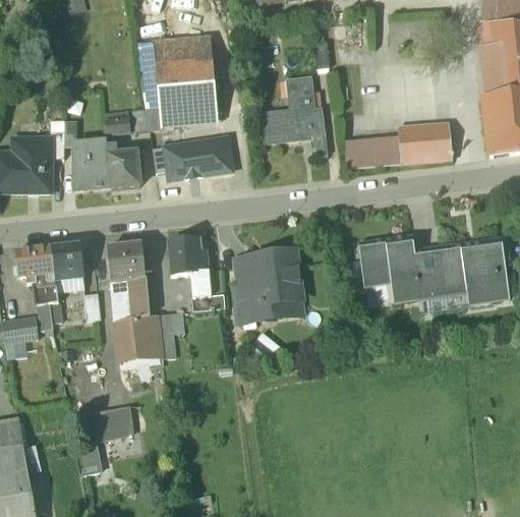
[(477,0),(479,46),(499,44),(496,0),(477,0)]
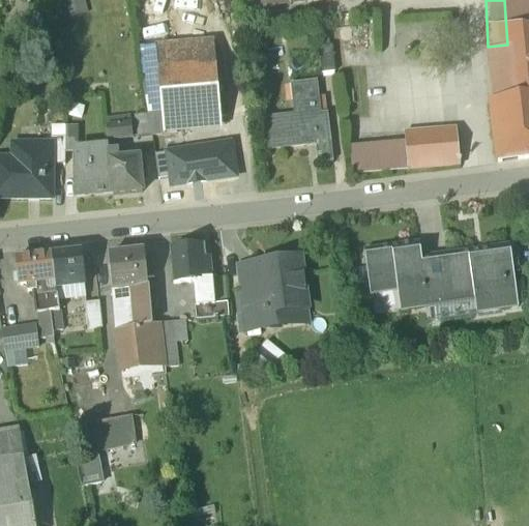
[(504,0),(507,45),(513,93),(491,96),(498,157),(521,154),(518,124),(528,122),(528,0),(504,0)]
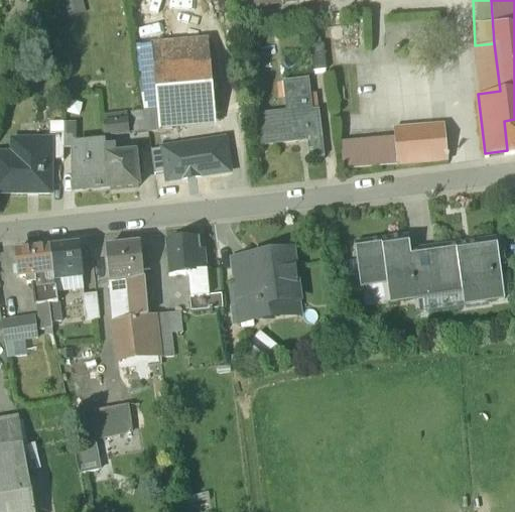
[(208,39),(151,44),(157,106),(158,117),(170,116),(215,112),(208,39)]
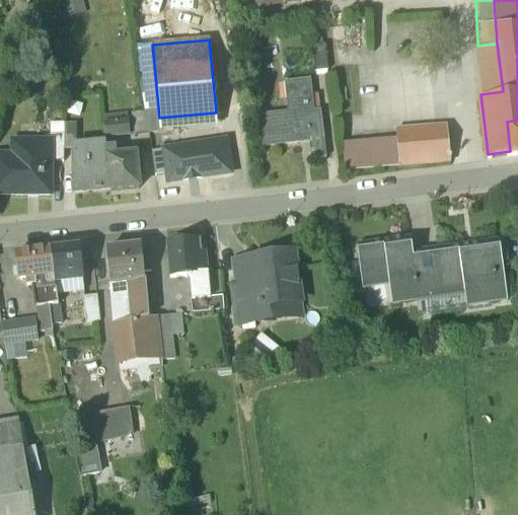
[(325,43),(312,44),(315,68),(328,67),(325,43)]
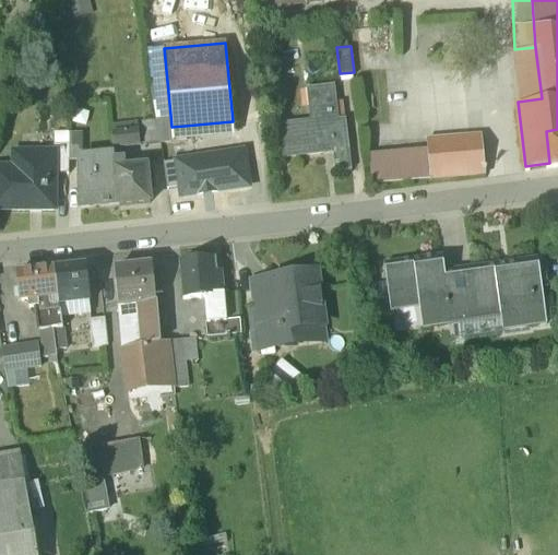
[(335,82),(307,85),(310,119),(276,124),(280,154),(333,148),(335,168),(352,166),(346,115),(339,116),(335,82)]
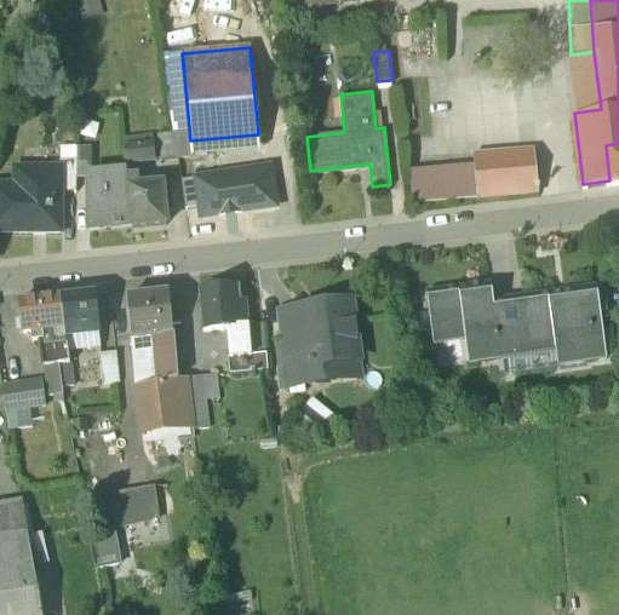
[(189,127),(173,131),(177,156),(206,154),(205,139),(190,141),(189,127)]
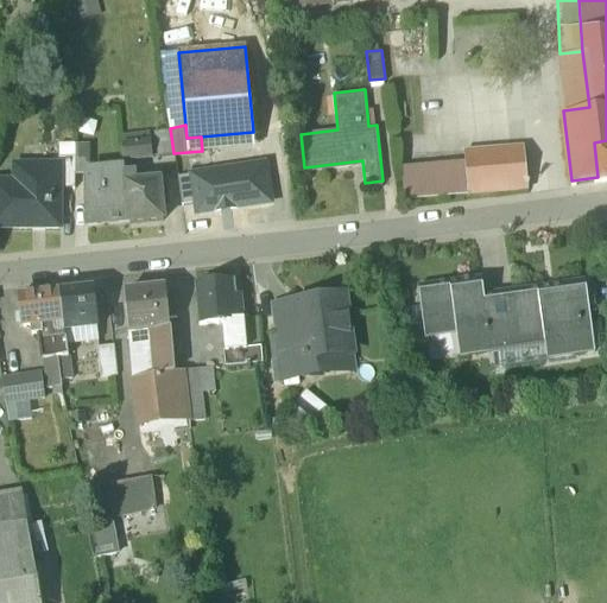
[(174,153),(170,128),(155,131),(157,154),(174,153)]
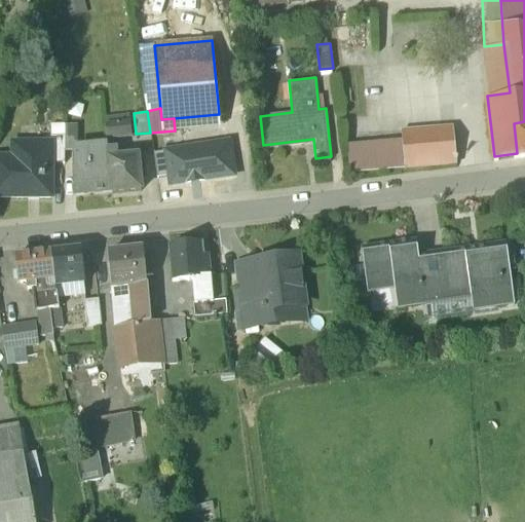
[(129,120),(105,122),(106,137),(132,135),(129,120)]
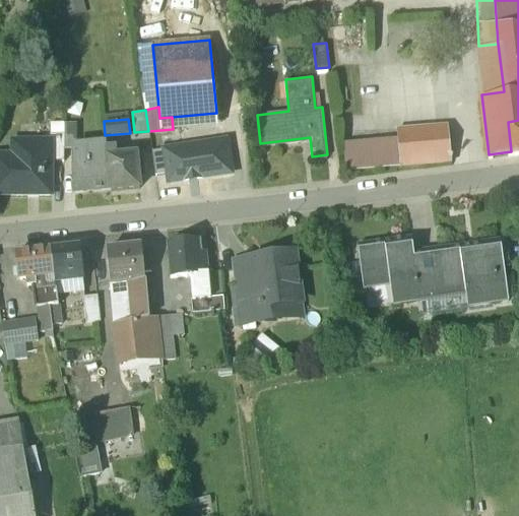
[(518,120),(508,122),(511,151),(518,149),(518,120)]
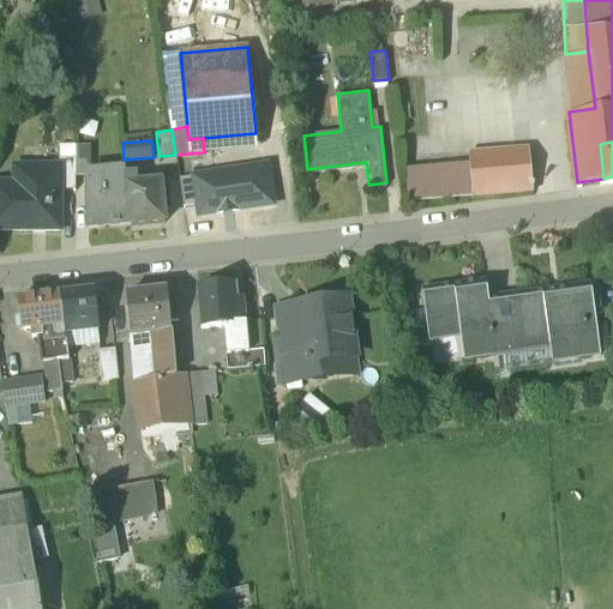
[(90,170),(90,144),(74,144),(74,156),(74,174),(88,174),(88,170),(90,170)]
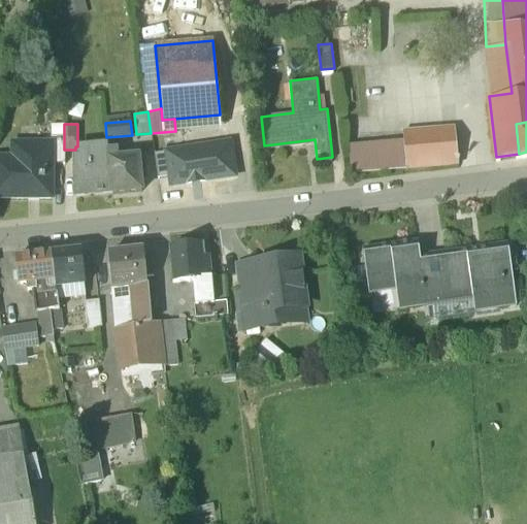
[(454,124),(403,128),(404,138),(406,165),(457,160),(454,124)]
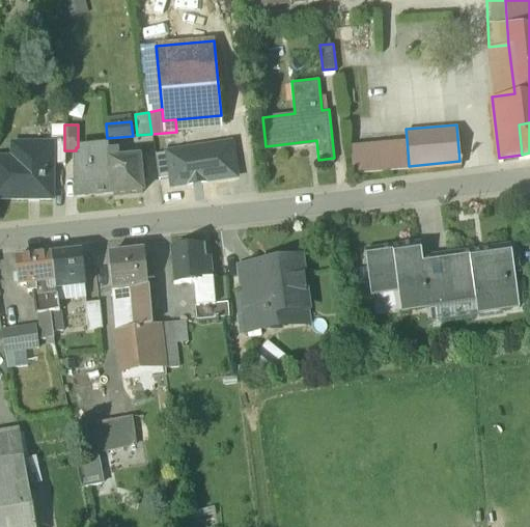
[(64,150),(64,135),(51,135),(51,142),(52,142),(52,162),(64,162),(64,151),(64,150)]
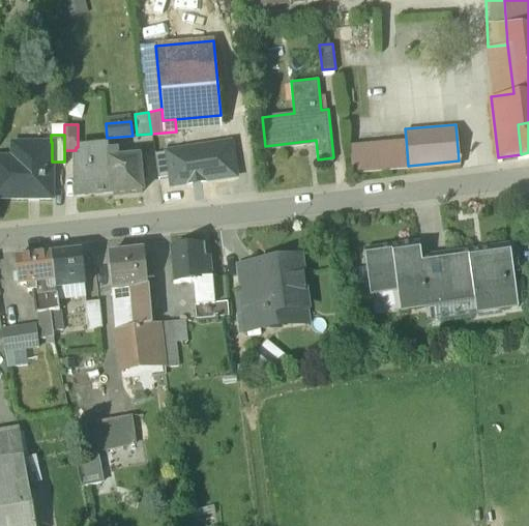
[(406,139),(384,141),(386,168),(408,166),(406,139)]
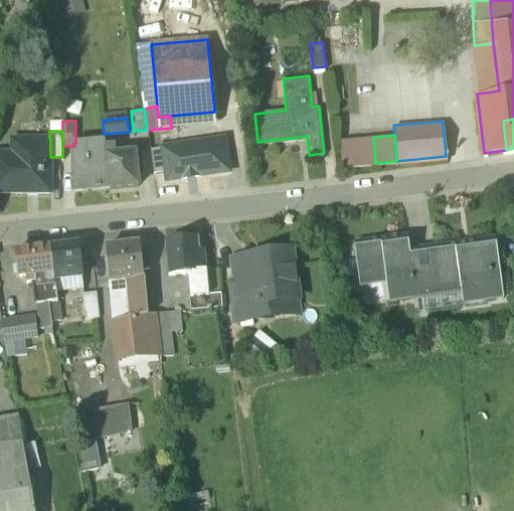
[(161,144),(161,145),(164,169),(165,176),(228,168),(224,136),(161,144)]
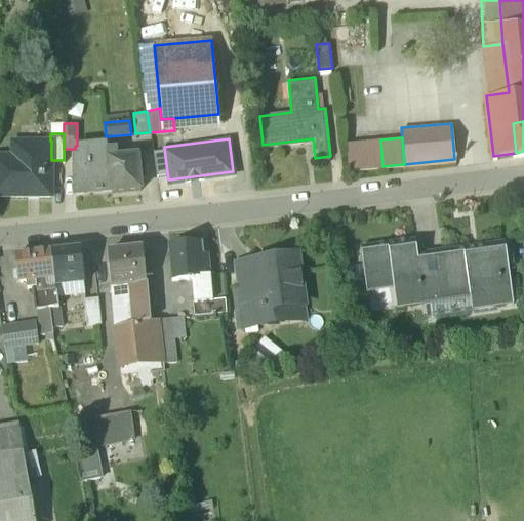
[(380,139),(347,143),(350,169),(383,166),(380,139)]
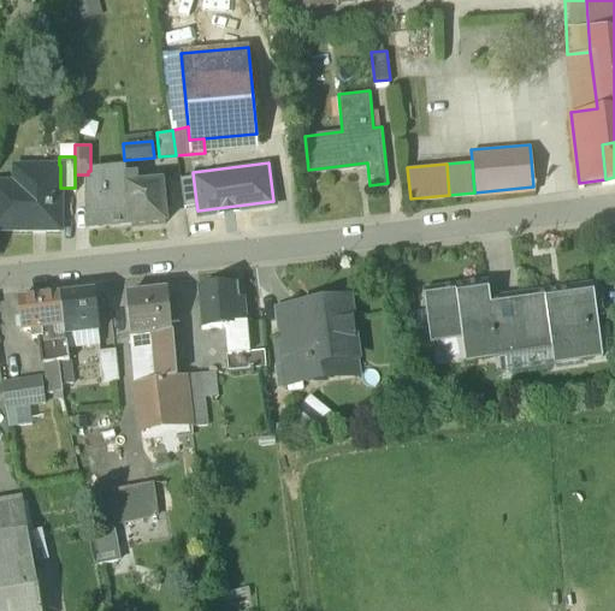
[(29,182),(0,181),(0,227),(60,229),(60,188),(60,165),(59,165),(29,165),(29,182)]
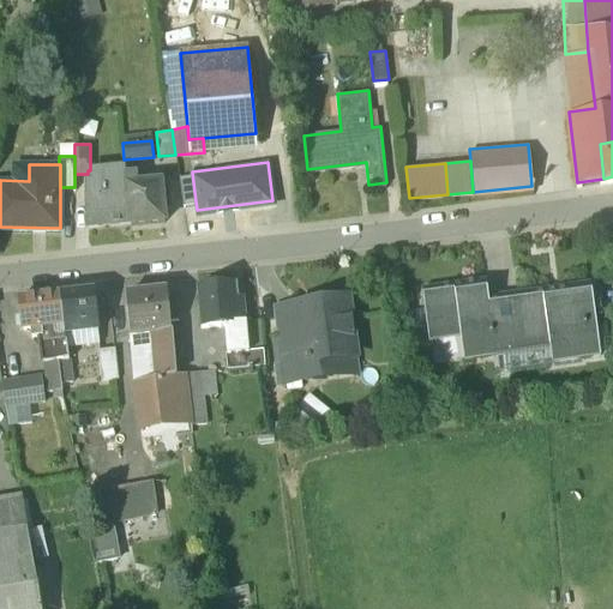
[(125,167),(88,170),(88,224),(130,221),(126,173),(125,167)]
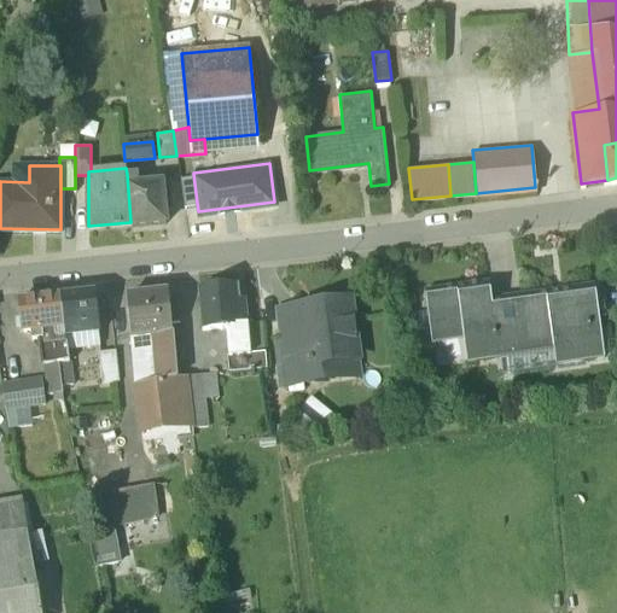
[(168,181),(138,184),(137,173),(127,174),(131,222),(131,223),(166,221),(163,200),(170,199),(168,181)]
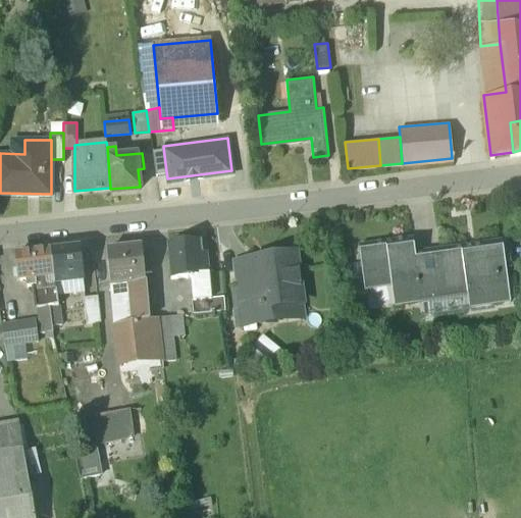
[(153,149),(156,172),(166,171),(163,147),(153,149)]
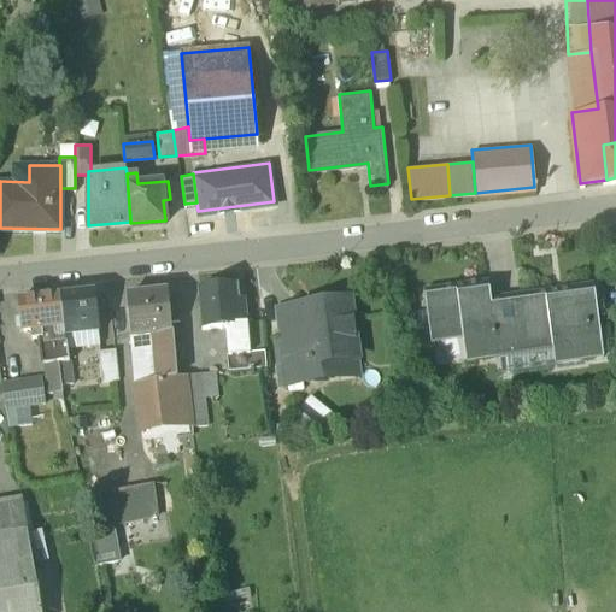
[(594,283),(492,298),(490,280),(426,289),(432,335),(471,329),(475,358),(555,348),(556,362),(604,354),(594,283)]
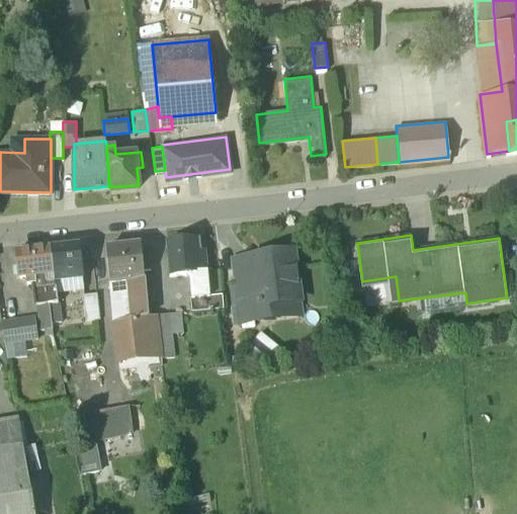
[(198,238),(167,241),(170,274),(189,272),(207,271),(205,250),(200,250),(198,238)]
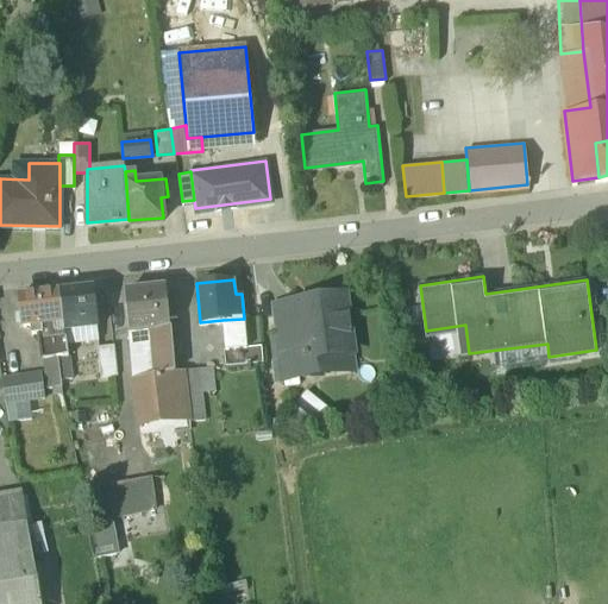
[(167,284),(125,289),(129,332),(135,377),(175,370),(169,316),(177,315),(175,300),(168,300),(167,284)]
